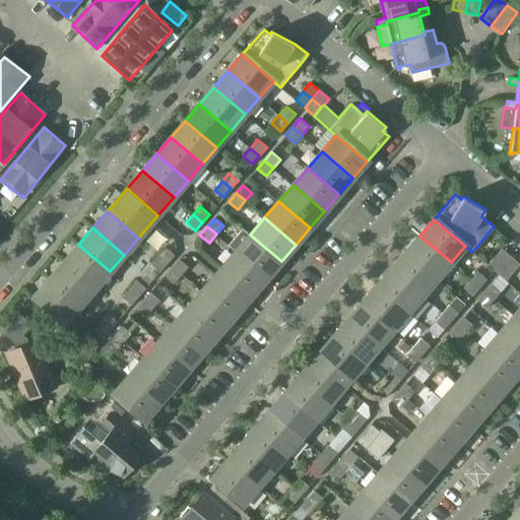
[(236,251),(267,277),(281,261),(250,235),(243,229),(229,245),(236,251)]
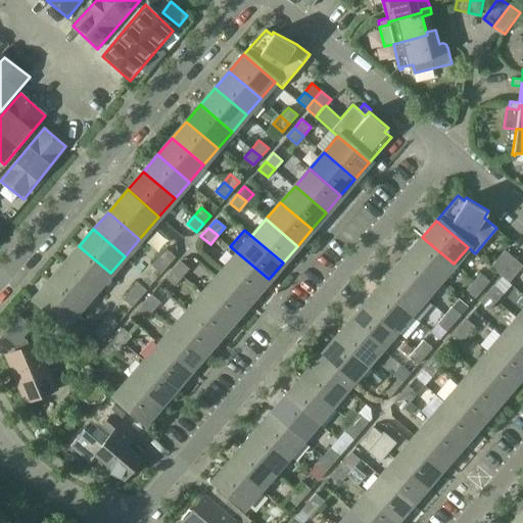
[(422,237),(408,253),(439,281),(454,264),(422,237)]
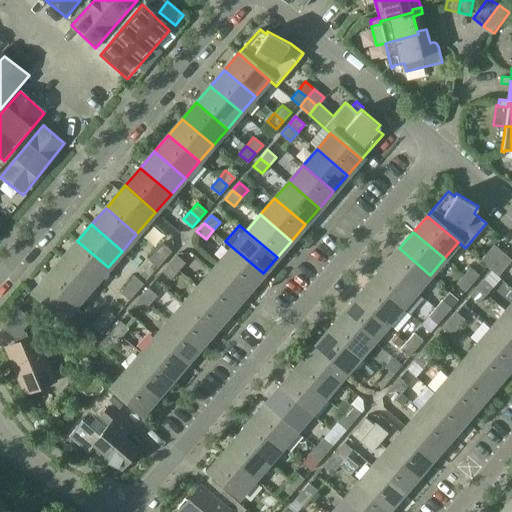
[(94,283),(108,267),(77,241),(63,257),(94,283)]
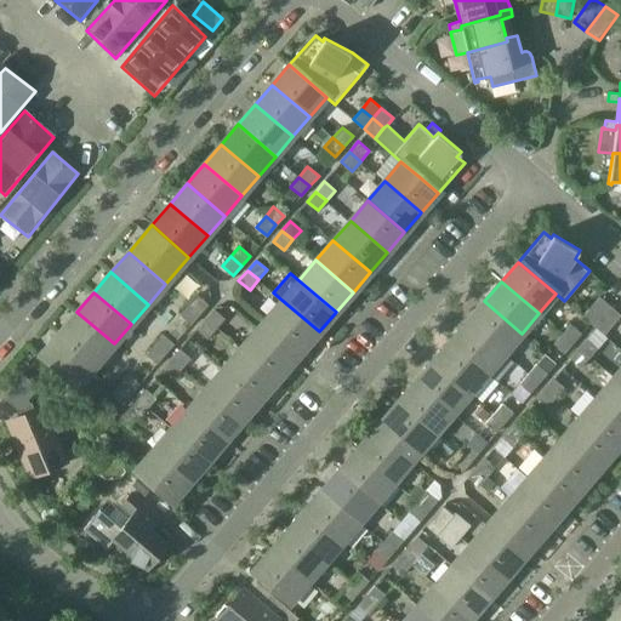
[(189,305),(200,313),(209,305),(198,295),(189,305)]
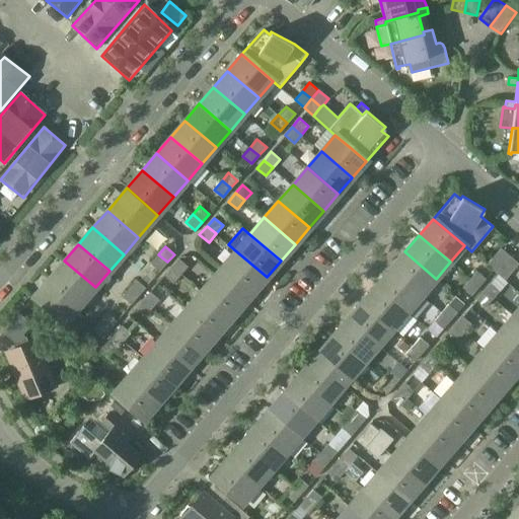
[(501,247),(494,255),(503,264),(510,254),(501,247)]
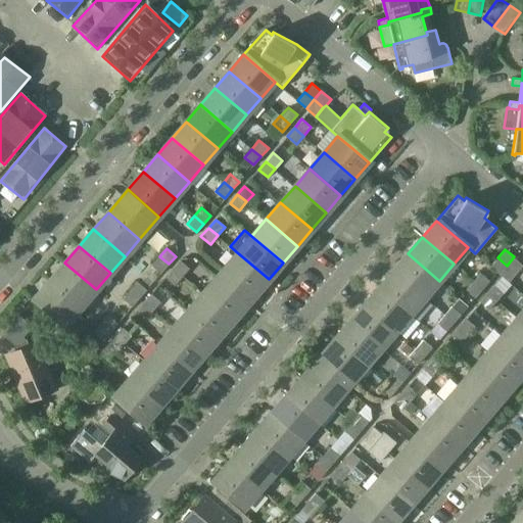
[(222,271),(217,276),(248,302),(253,297),(269,279),(237,252),(222,271)]
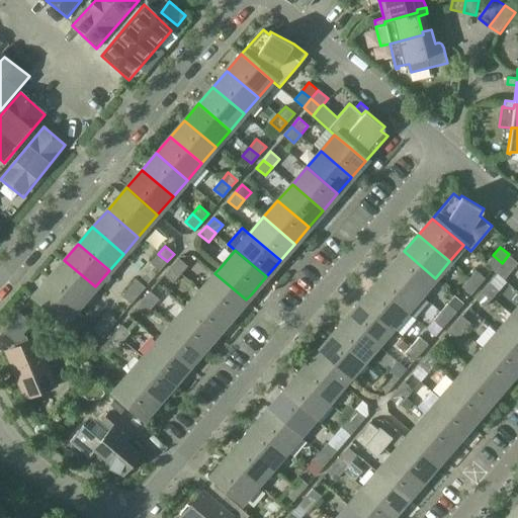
[(435,278),(404,251),(390,268),(421,294),(435,278)]
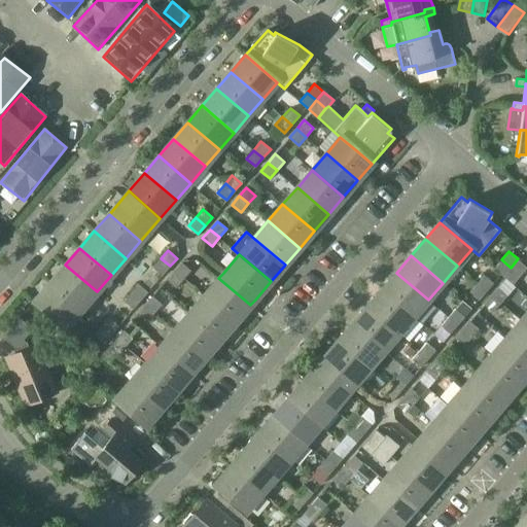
[(161,258),(153,267),(162,275),(170,266),(161,258)]
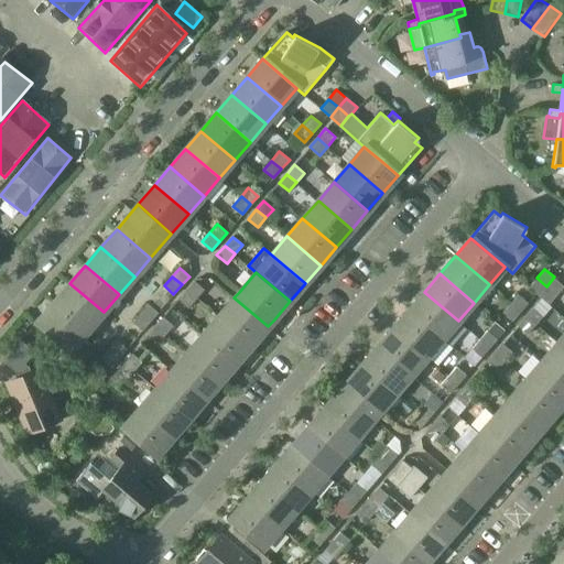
[(563,285),(554,277),(546,286),(556,295),(563,285)]
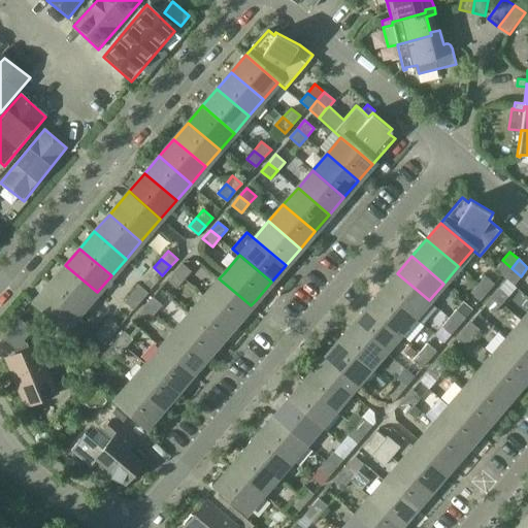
[(495,269),(504,277),(512,268),(502,260),(495,269)]
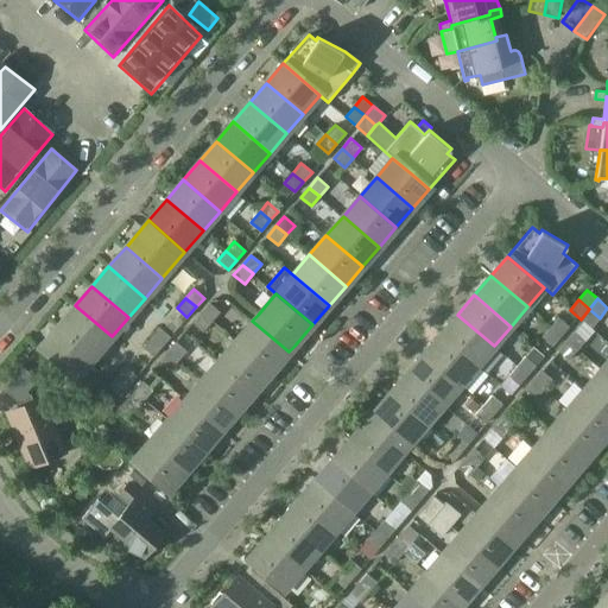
[(213,322),(220,312),(209,303),(202,312),(213,322)]
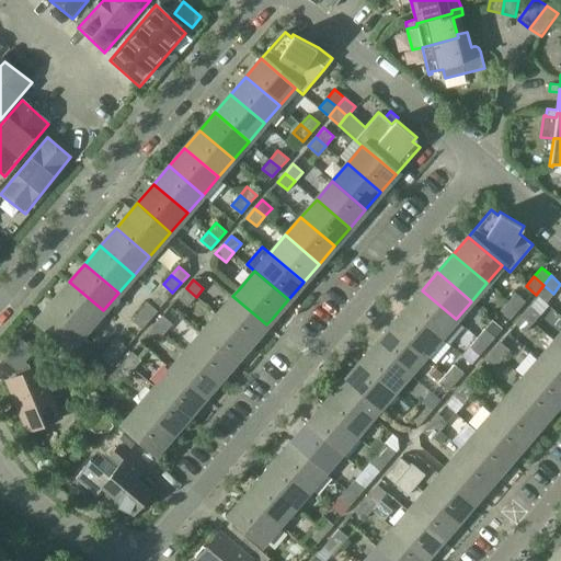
[(69,282),(54,299),(88,329),(103,310),(69,282)]
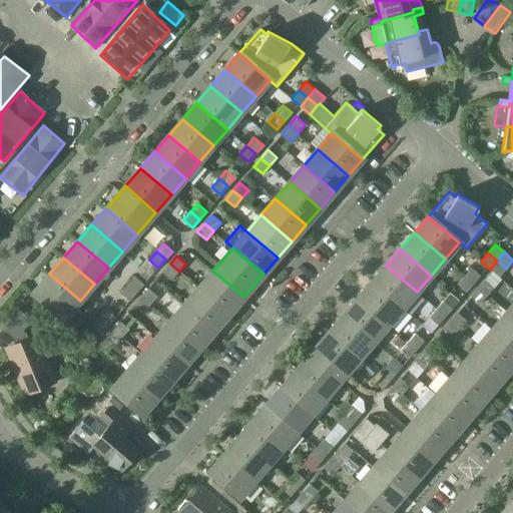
[(499,277),(506,269),(497,261),(490,270),(499,277)]
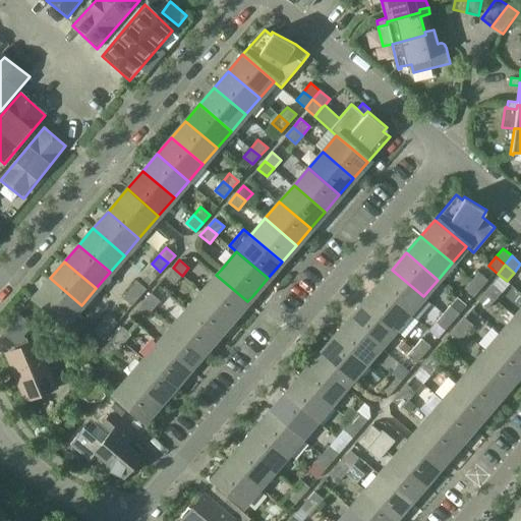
[(174,284),(182,276),(173,268),(165,276),(174,284)]
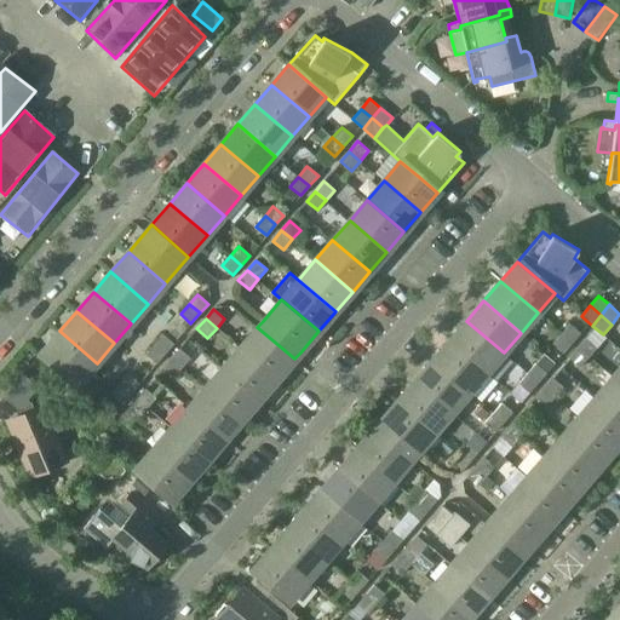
[(466,321),(449,340),(487,372),(504,352),(466,321)]
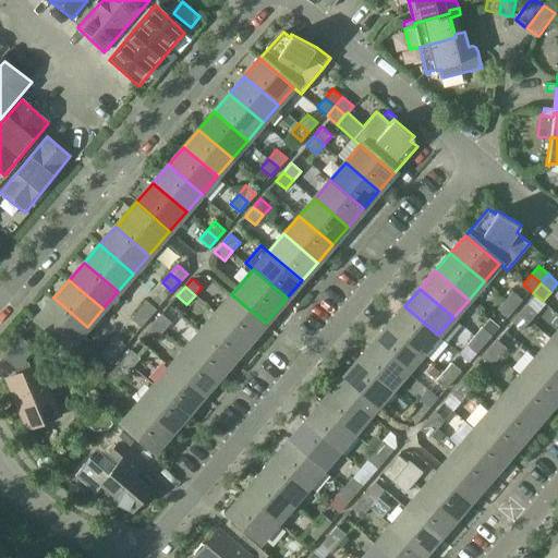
[(506,300),(516,307),(523,300),(513,291),(506,300)]
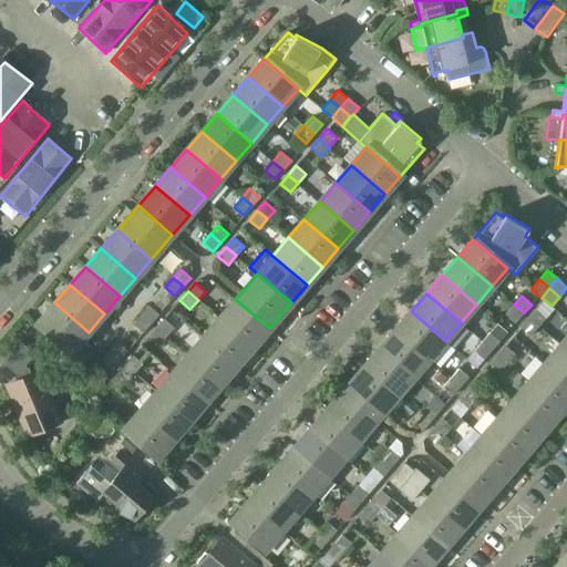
[(253,347),(269,328),(235,299),(219,318),(253,347)]
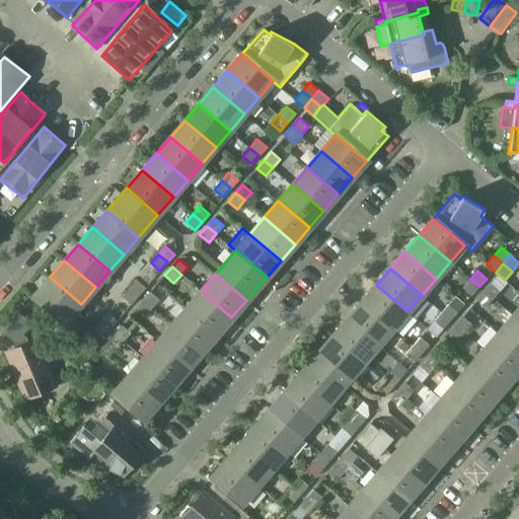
[(66,321),(81,304),(50,277),(35,294),(66,321)]
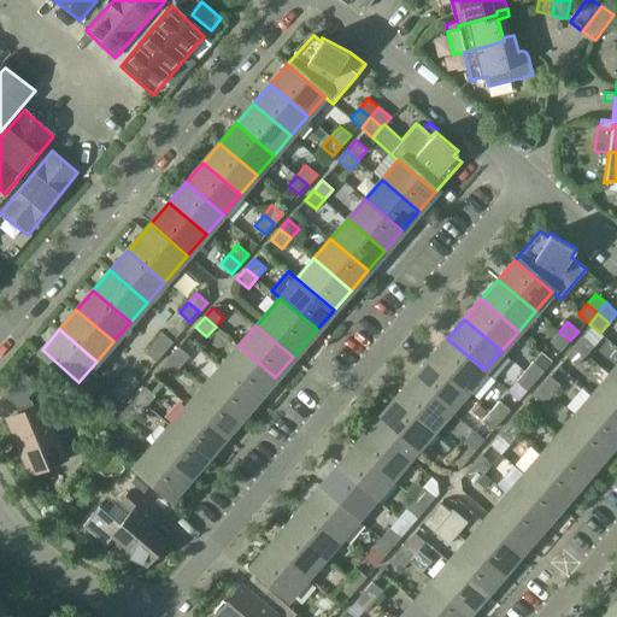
[(153,342),(165,351),(174,341),(163,331),(153,342)]
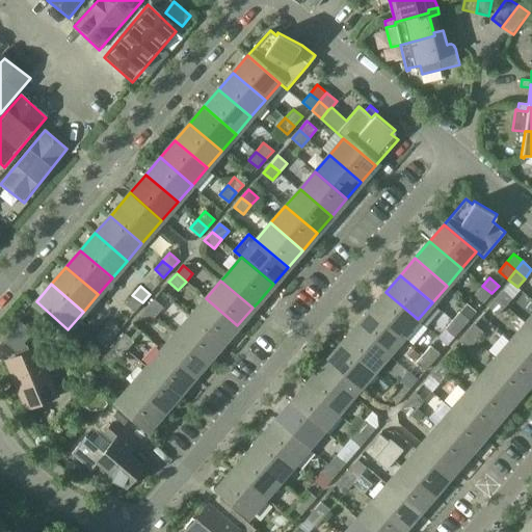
[(483,302),(491,293),(482,286),(474,295),(483,302)]
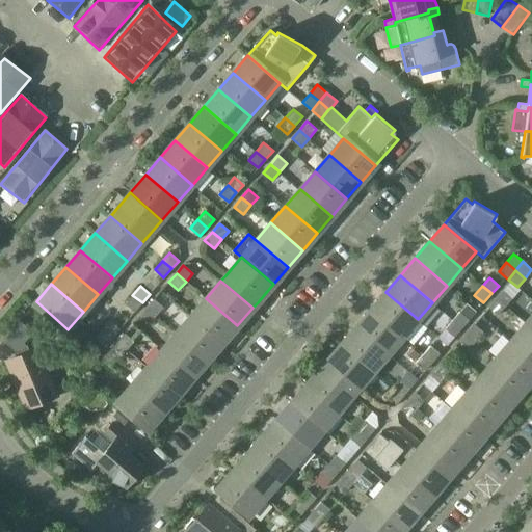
[(505,307),(512,297),(503,290),(496,299),(505,307)]
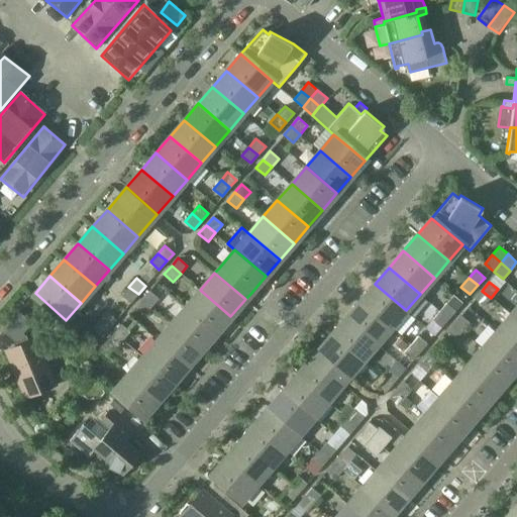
[(375,284),(360,300),(392,327),(406,310),(375,284)]
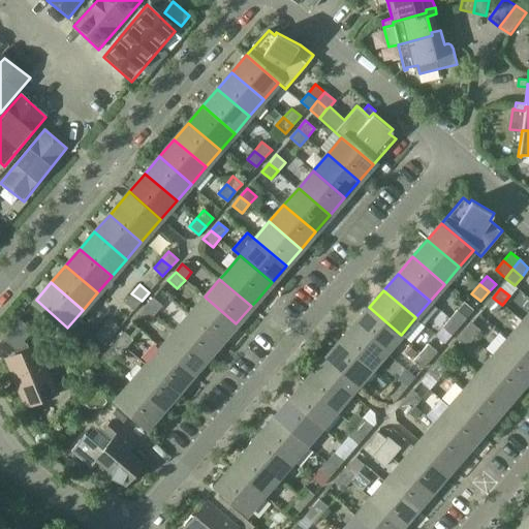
[(133,310),(142,301),(131,293),(124,302),(133,310)]
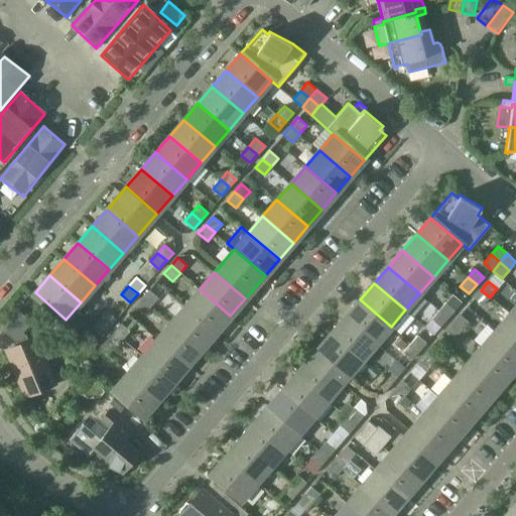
[(151,305),(158,297),(149,289),(142,298),(151,305)]
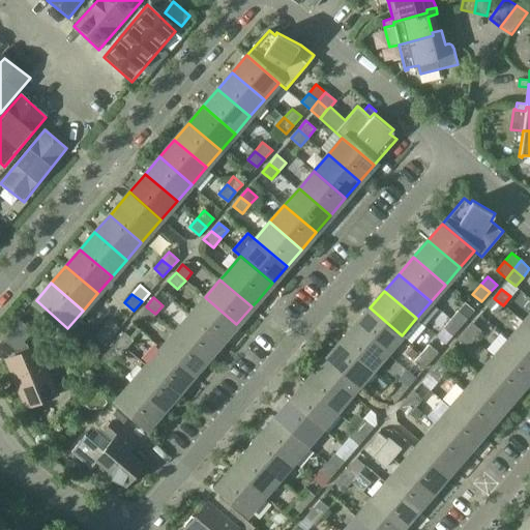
[(205,297),(190,315),(222,342),(236,324),(205,297)]
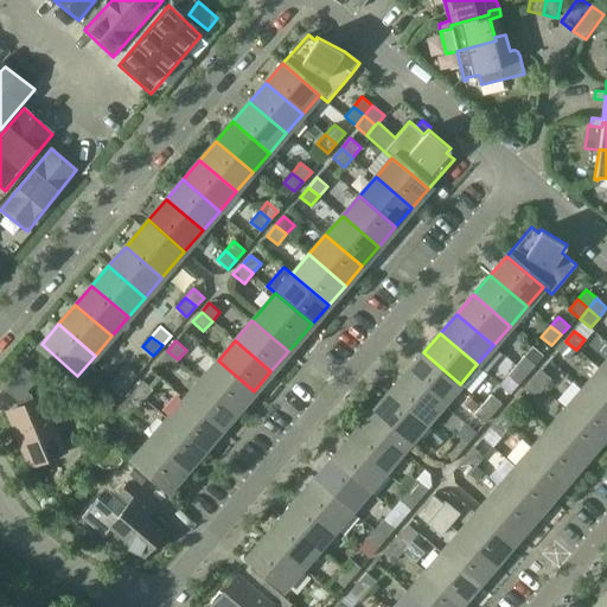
[(576,350),(566,342),(557,350),(568,359),(576,350)]
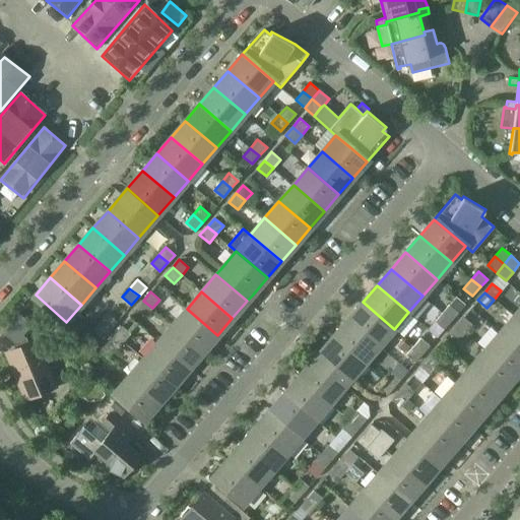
[(152,308),(143,301),(136,309),(145,317),(152,308)]
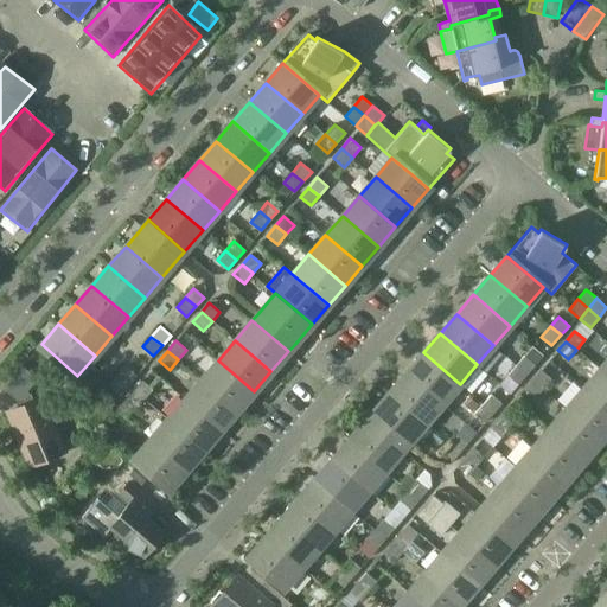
[(423,352),(407,372),(443,403),(460,384),(423,352)]
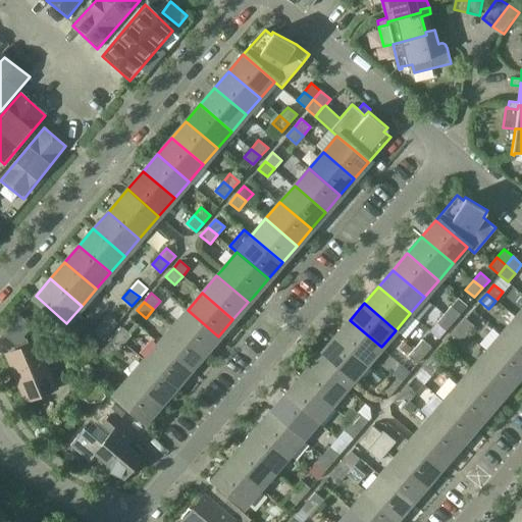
[(451,306),(444,314),(453,321),(460,313),(451,306)]
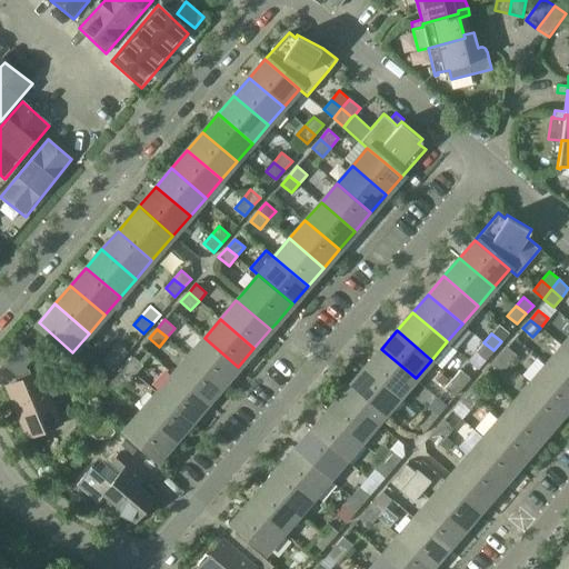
[(205,338),(189,356),(222,385),(238,367),(205,338)]
